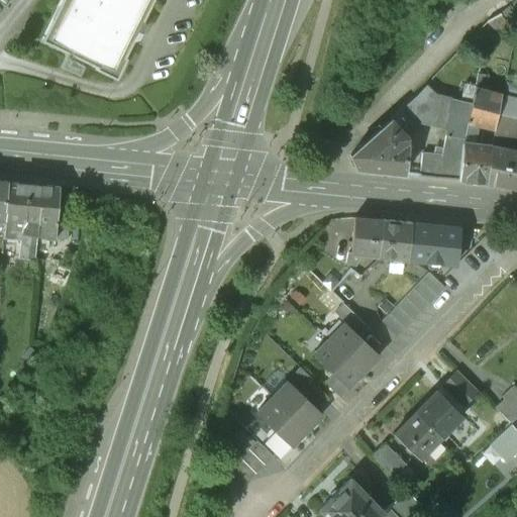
[(61,0),(41,39),(96,67),(95,69),(116,79),(126,58),(124,57),(133,40),(136,38),(144,24),(142,20),(152,0),(61,0)]
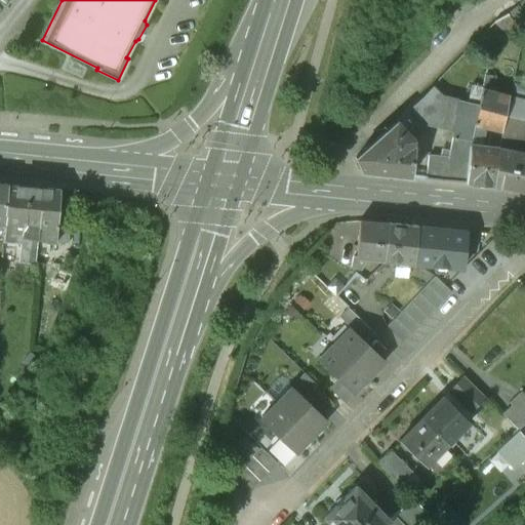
[(523,30),(508,13),(506,15),(495,22),(494,23),(520,46),(523,30)]
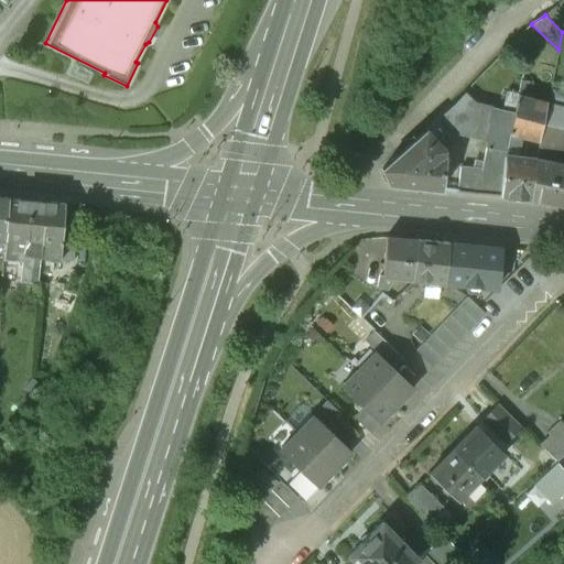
[(531,84),(521,82),(511,127),(510,131),(523,134),(540,138),(541,129),(546,105),(528,100),(531,84)]
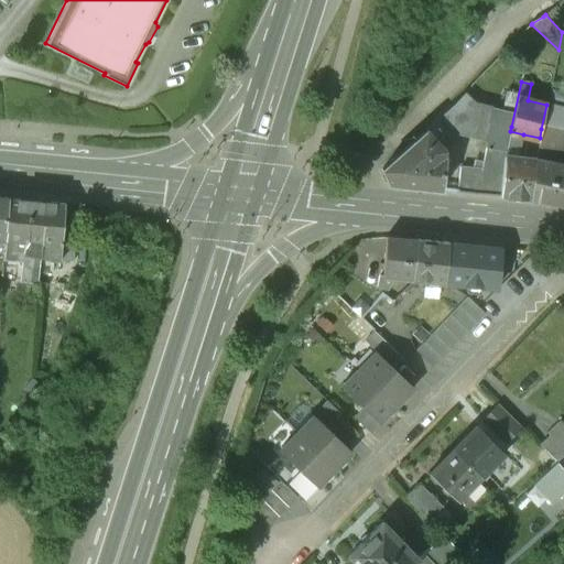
[(563,90),(551,88),(548,98),(563,101),(563,90)]
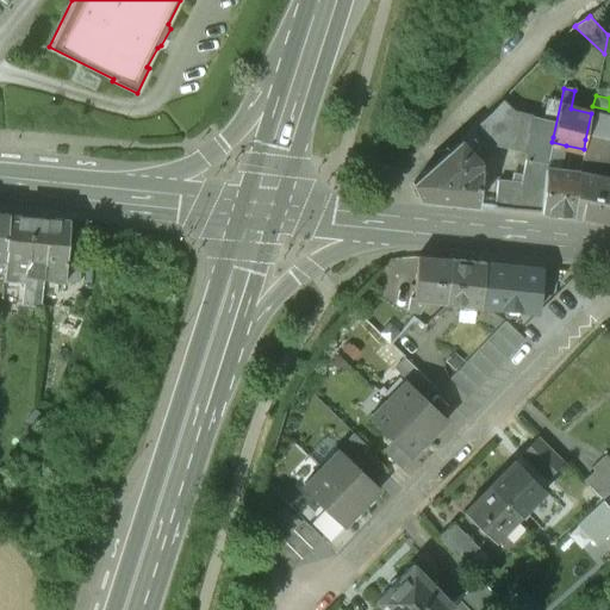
[(534,117),(502,101),(491,113),(472,130),(483,142),(481,142),(528,154),(533,132),(553,137),(555,122),(534,117)]
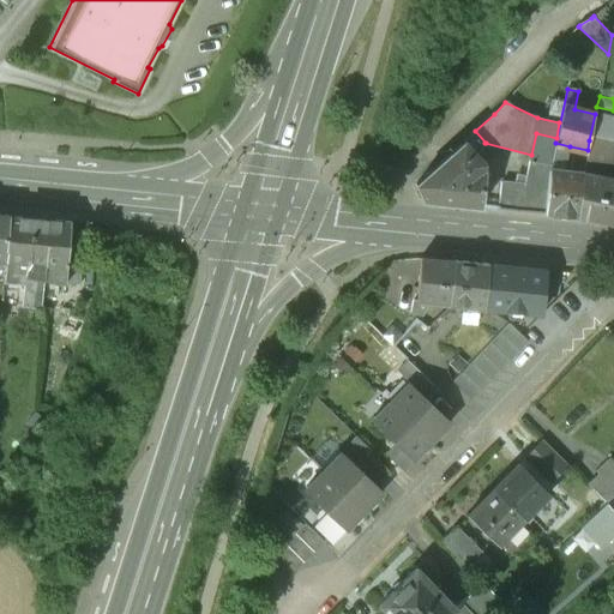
[(613,119),(595,114),(589,140),(585,164),(583,174),(613,179),(613,176),(613,119)]
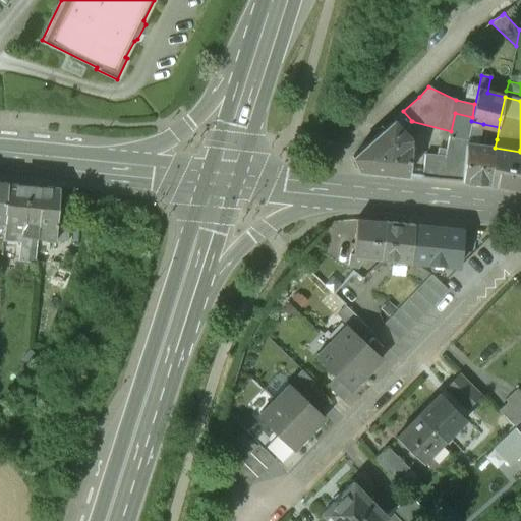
[(403,111),(353,157),(359,171),(408,175),(411,146),(403,137),(406,134),(402,130),(411,121),(412,121),(403,111)]
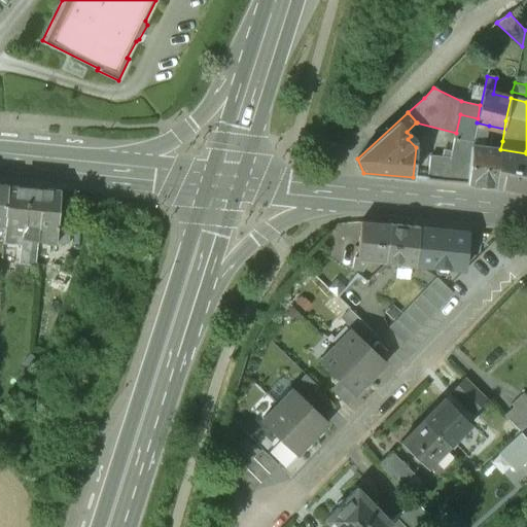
[(456,133),(450,159),(430,156),(428,179),(467,183),(471,145),(477,123),(478,118),(460,114),(456,133)]
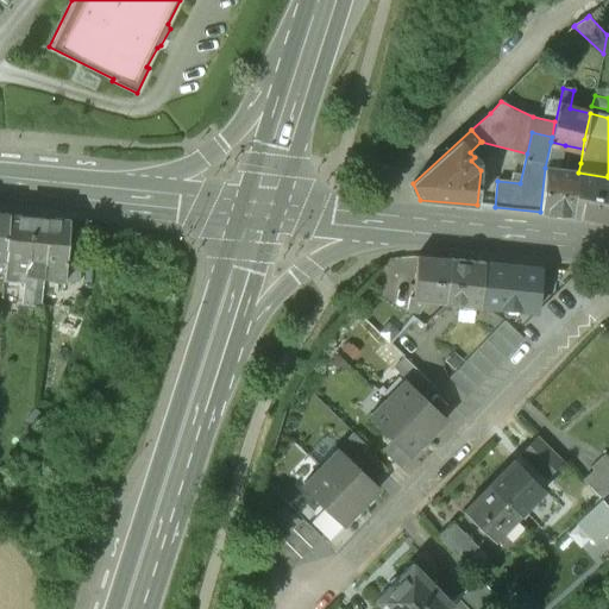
[(565,145),(551,142),(545,168),(540,212),(575,215),(578,173),(581,163),(573,162),(573,171),(560,170),(565,145)]
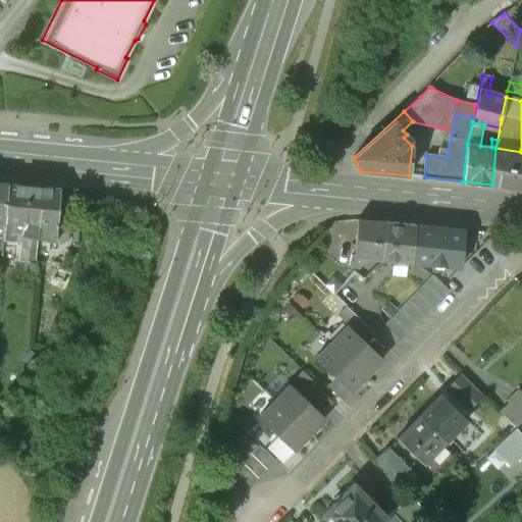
[(521,152),(496,148),(492,185),(521,190),(521,152)]
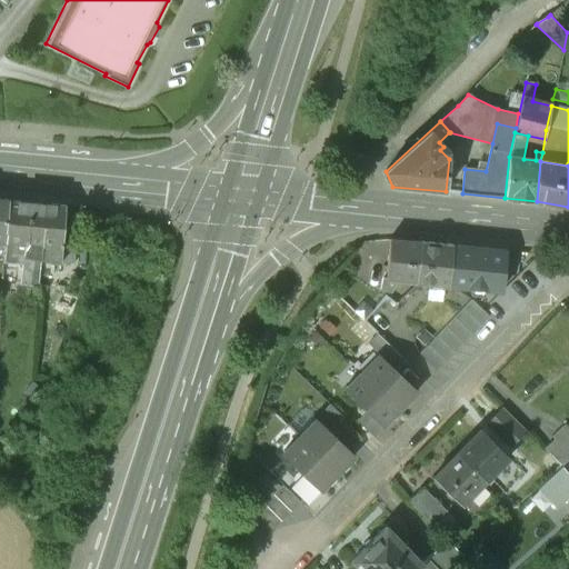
[(45,203),(8,200),(7,242),(26,245),(23,255),(40,259),(45,203)]
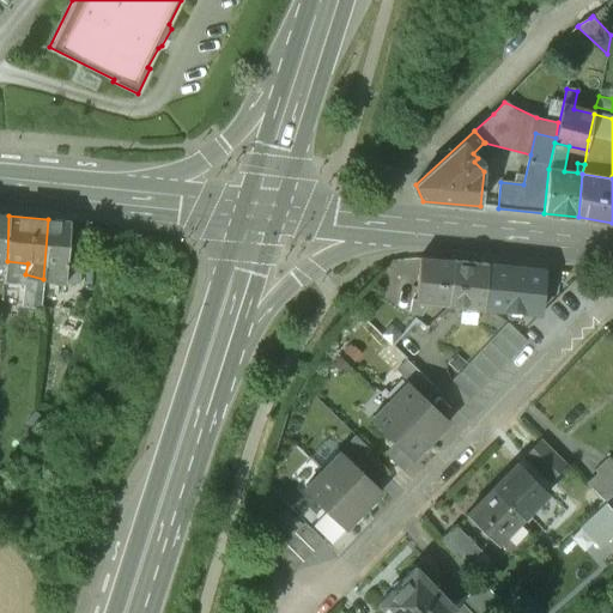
[(70,222),(48,219),(43,279),(65,284),(70,222)]
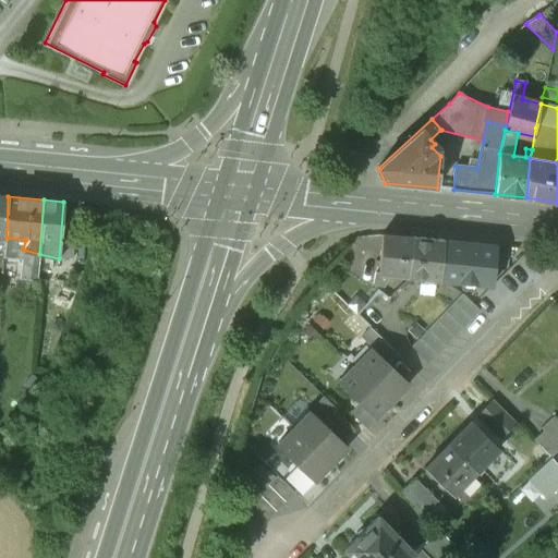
[(413,238),(383,234),(378,273),(409,277),(413,238)]
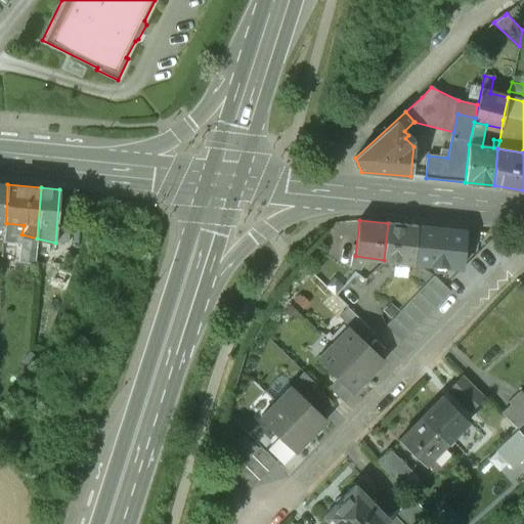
[(417,226),(388,223),(384,260),(392,260),(403,262),(412,263),(417,226)]
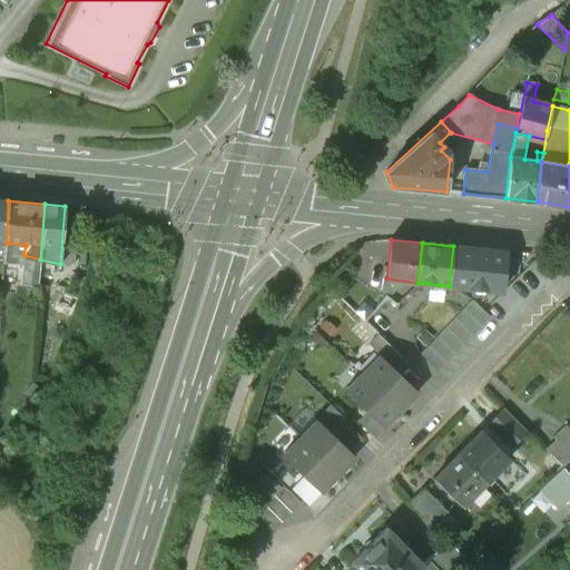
[(453,246),(449,286),(501,292),(505,253),(453,246)]
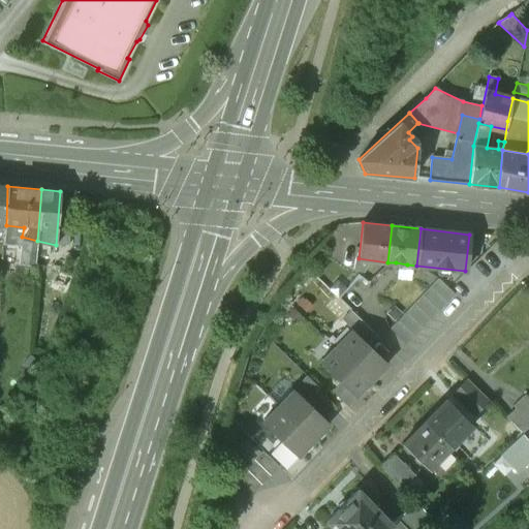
[(359,276),(344,266),(351,258),(343,250),(328,266),(337,276),(350,284),(359,276)]
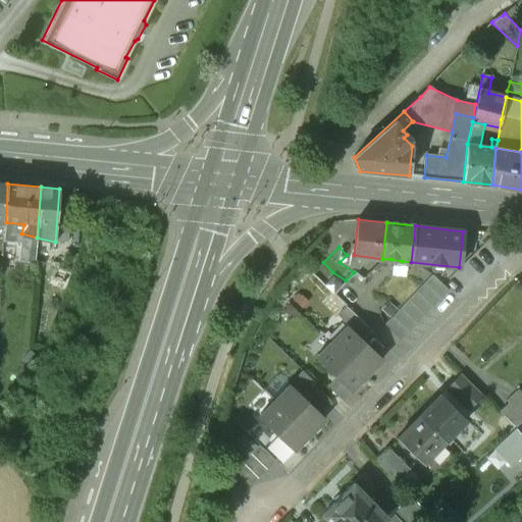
[(402,261),(390,259),(389,268),(401,270),(402,261)]
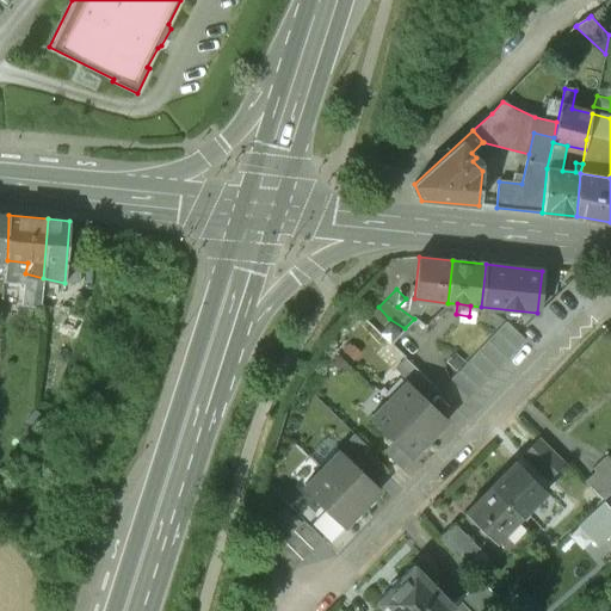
[(414,319),(405,328),(413,335),(411,339),(415,344),(419,339),(421,340),(429,328),(414,319)]
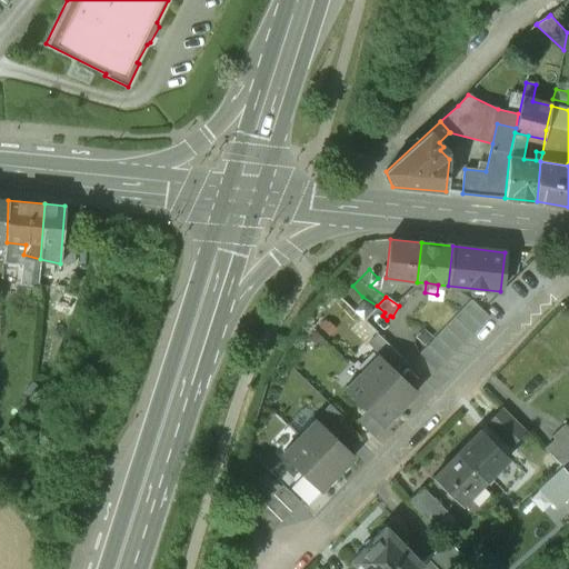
[(472,301),(420,353),(437,370),(489,318),(472,301)]
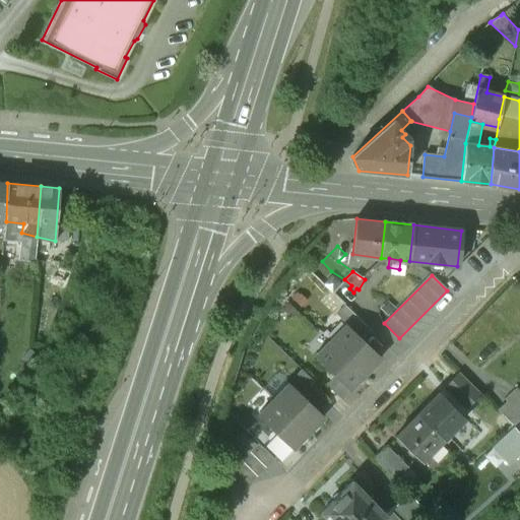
[(372,332),(345,306),(336,316),(344,324),(345,323),(364,341),(372,332)]
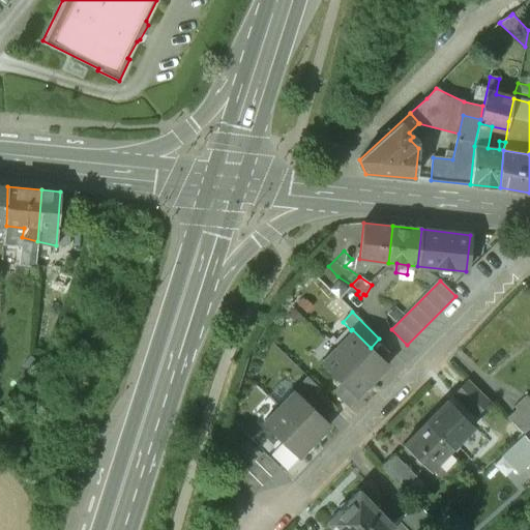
[(371,348),(352,329),(351,330),(335,346),(372,381),(388,364),(371,348)]
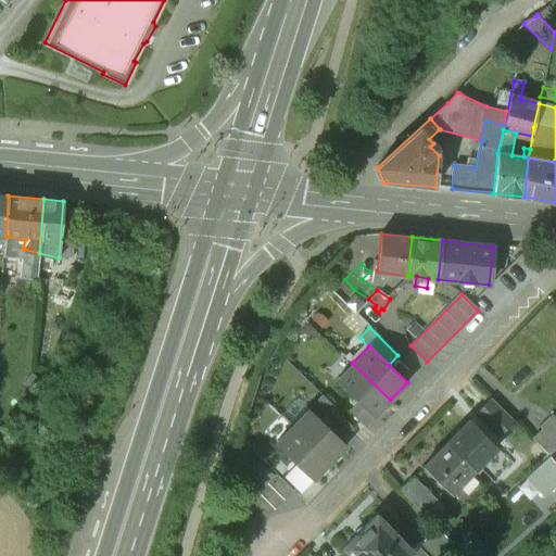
[(390,400),(352,363),(337,379),(359,402),(375,416),(390,400)]
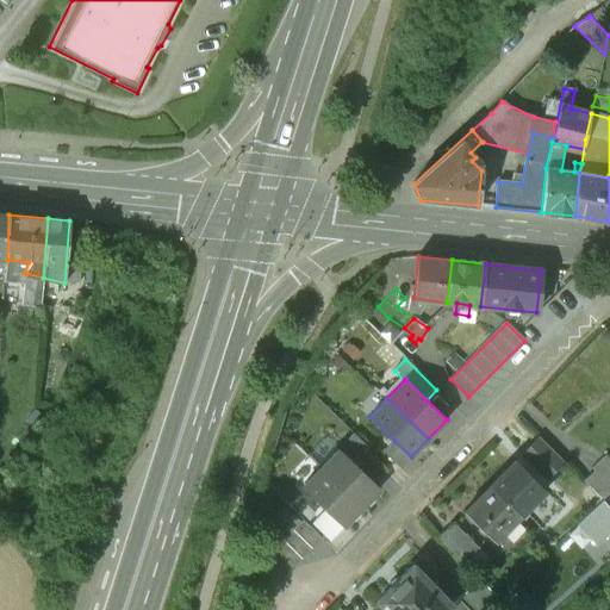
[(354,434),(338,450),(358,470),(368,458),(363,454),(369,448),(354,434)]
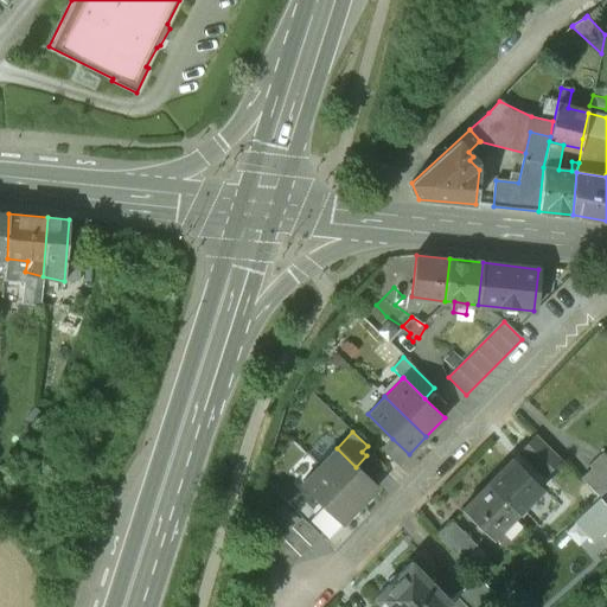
[(536,435),(517,453),(543,478),(561,460),(536,435)]
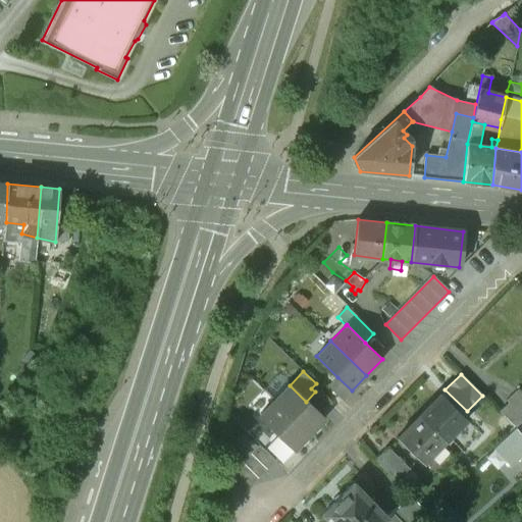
[(352,390),(337,377),(327,386),(342,401),(352,390)]
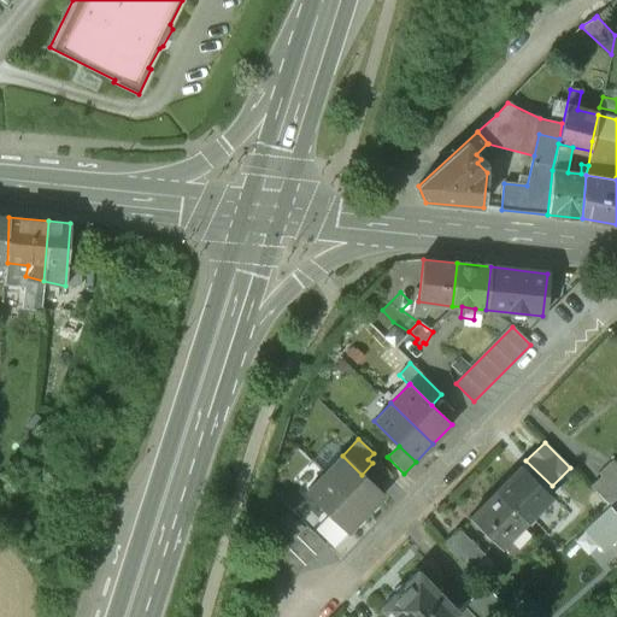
[(362,475),(342,456),(324,474),(365,515),(383,495),(362,475)]
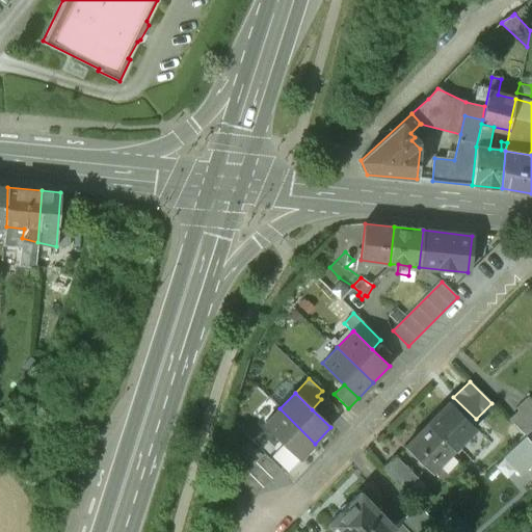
[(531,400),(528,396),(515,407),(519,410),(509,419),(526,435),(531,429),(531,400)]
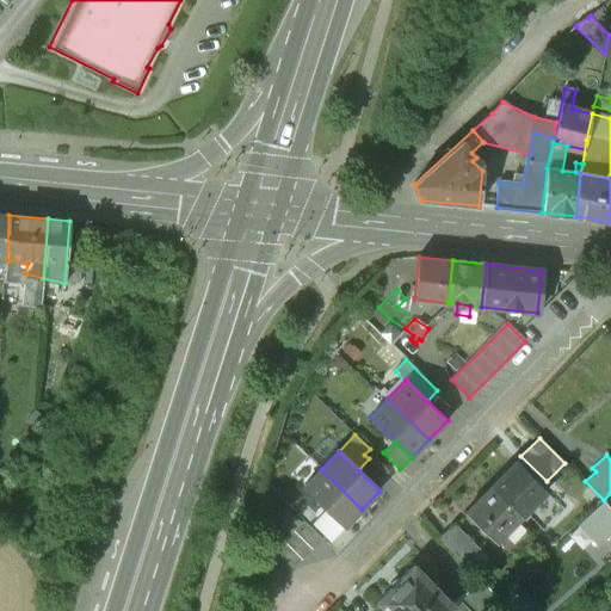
[(516,462),(489,488),(520,518),(547,492),(516,462)]
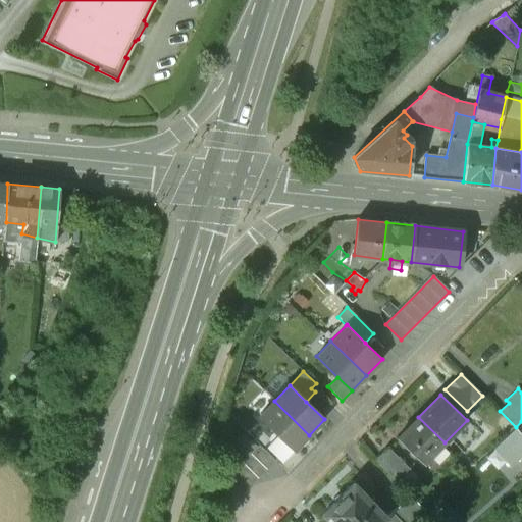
[(309,435),(274,401),(258,417),(278,437),(294,452),(309,435)]
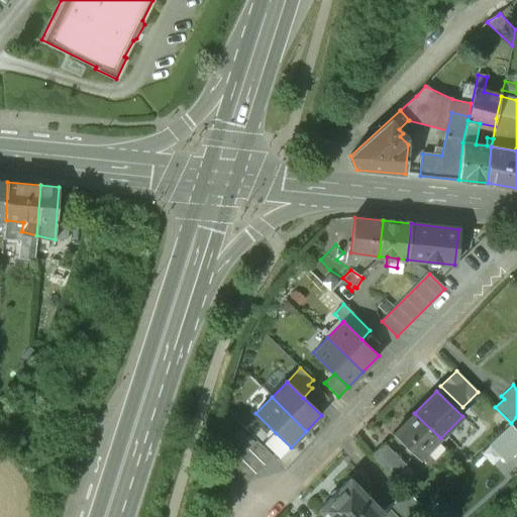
[(414,413),(394,434),(419,459),(440,438),(414,413)]
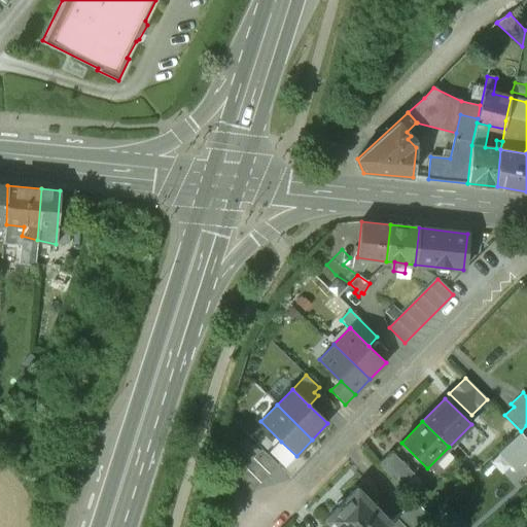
[(526,425),(521,431),(517,435),(526,446),(526,445),(526,425)]
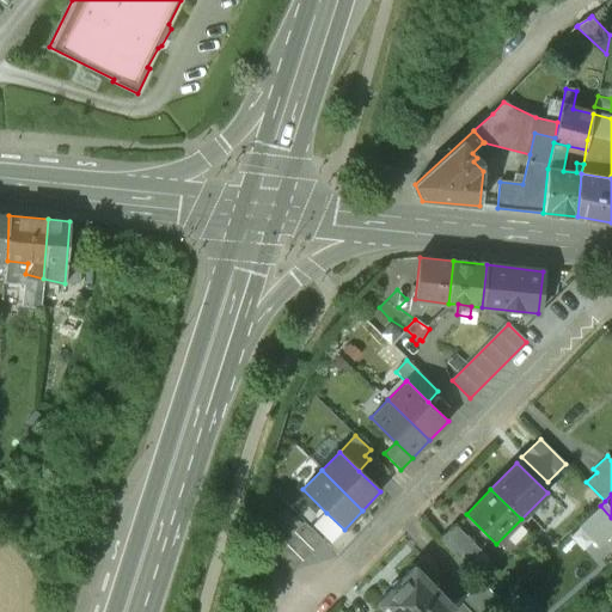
[(326,513),(313,527),(330,544),(344,530),(326,513)]
